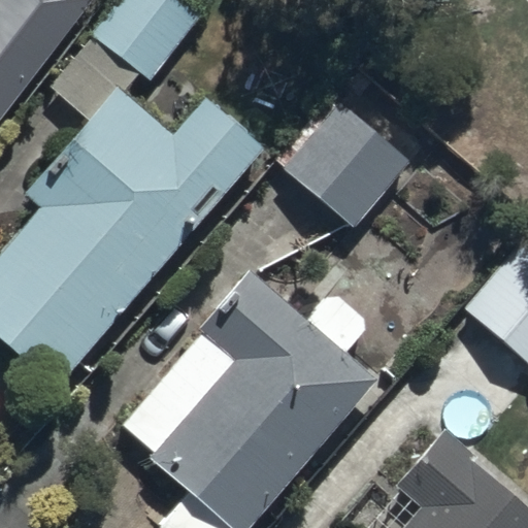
[(0,0),(0,116),(89,0),(0,0)]
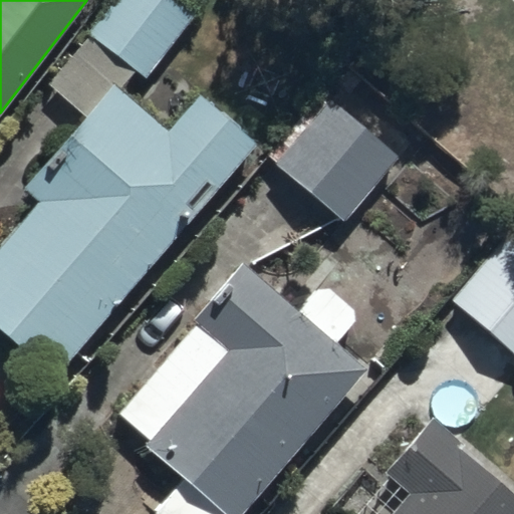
[(147,75),(198,9),(185,0),(115,0),(90,33),(147,75)]
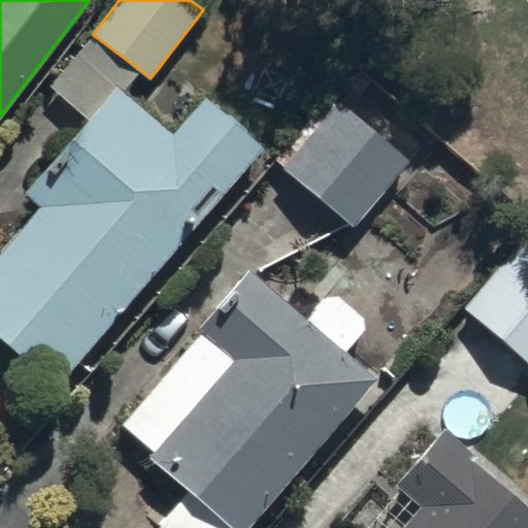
[(0,334),(58,385),(263,147),(202,95),(170,131),(118,85),(25,192),(42,207),(0,256),(0,334)]
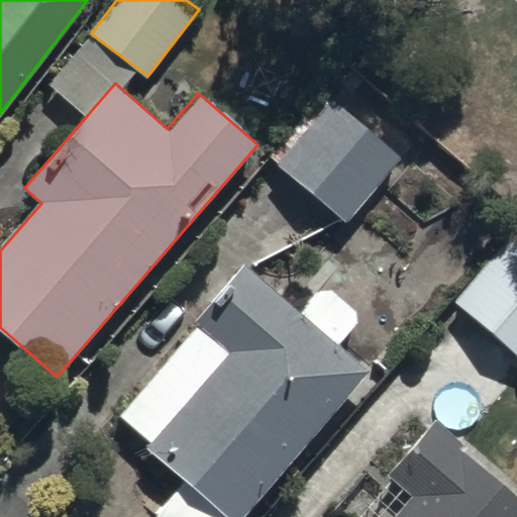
[(404,158),(332,99),(277,164),(343,224),(404,158)]
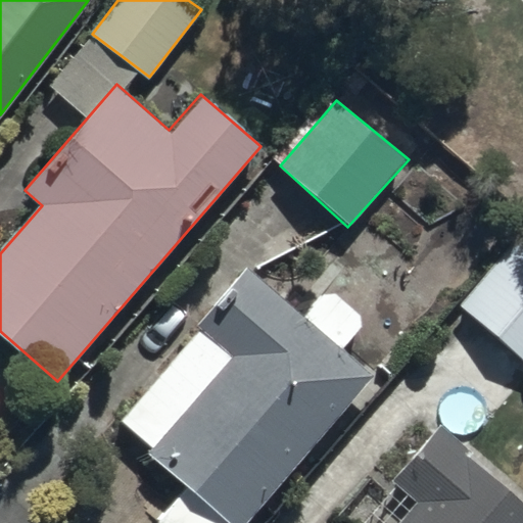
[(522,245),(515,239),(458,304),(522,360),(522,245)]
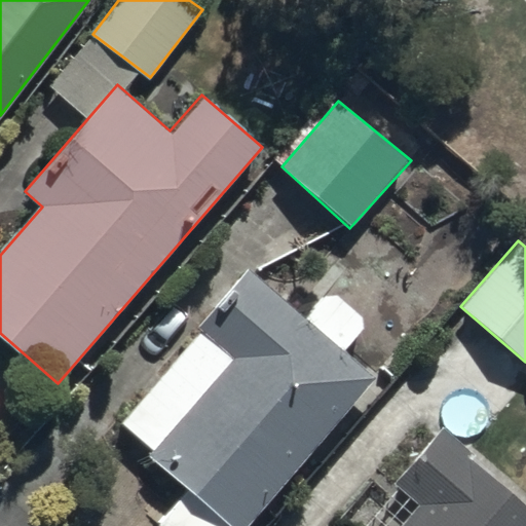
[(332,292),(309,321),(250,269),(118,422),(188,485),(151,525),(229,525),(231,524),(233,525),(247,525),(375,377),(345,349),(368,324),(332,292)]
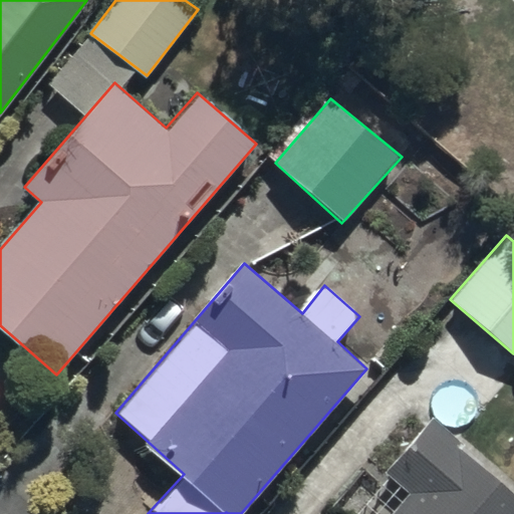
[(384,467),(415,495),(398,513),(513,513),(513,492),(431,417),(384,467)]
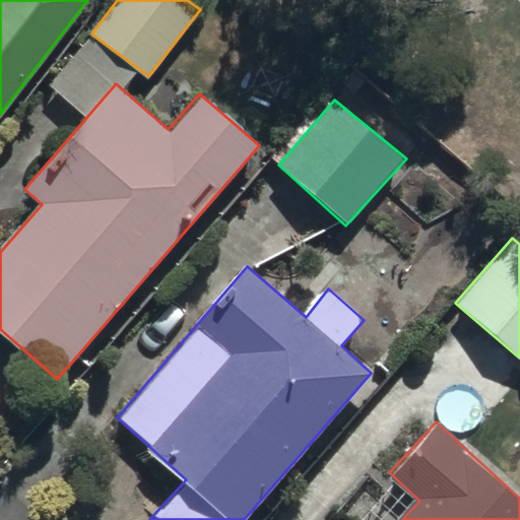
All buildings are outlined.
